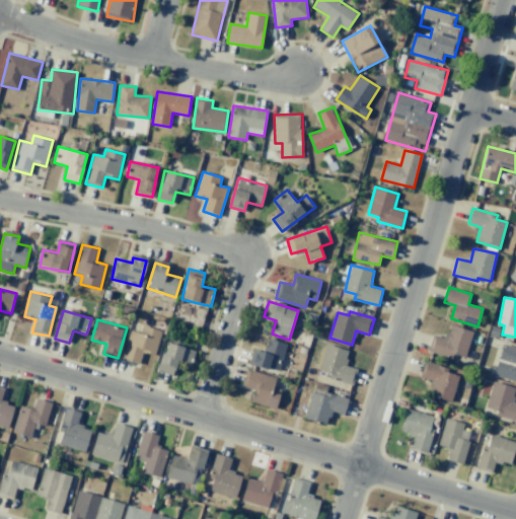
[(473,331),(450,324),(447,338),(434,335),(430,352),(453,358),(454,354),(466,358),(473,331)]
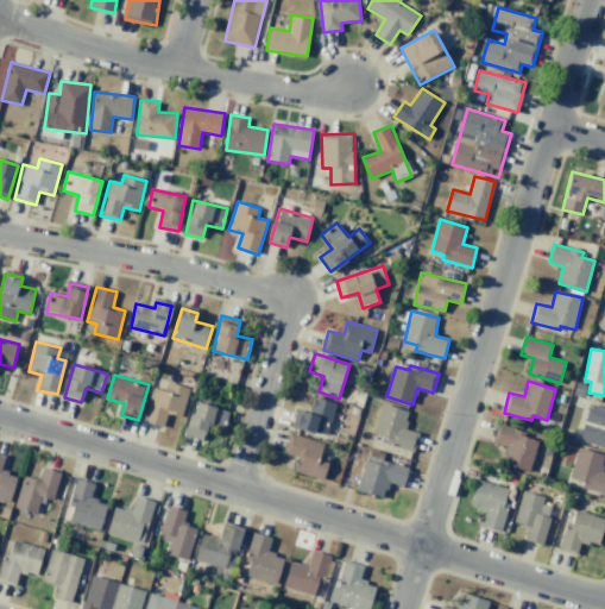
[(145,421),(164,426),(168,413),(183,416),(190,388),(168,382),(165,390),(155,388),(145,421)]
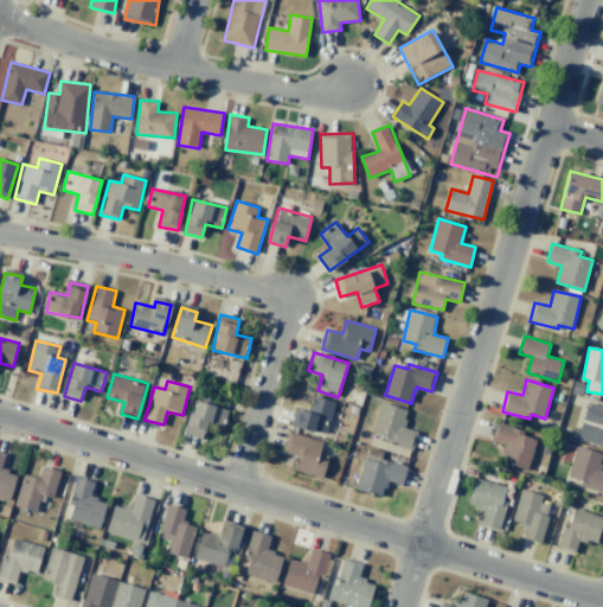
[(296,408),(293,427),(328,434),(335,401),(313,396),(309,411),(296,408)]
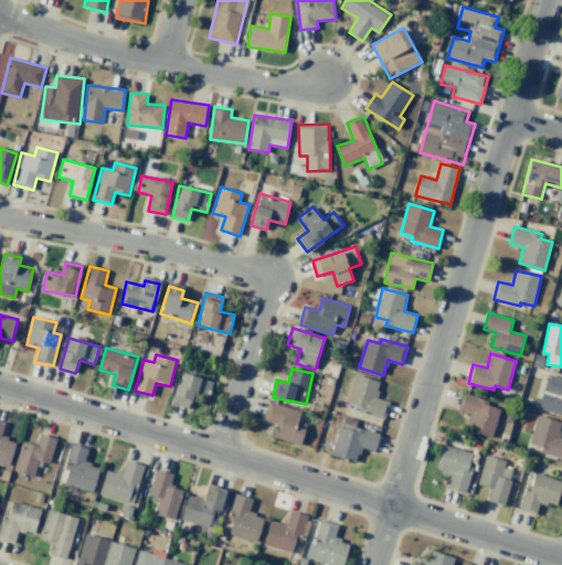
[(210,398),(214,381),(182,373),(175,404),(190,408),(193,395),(210,398)]
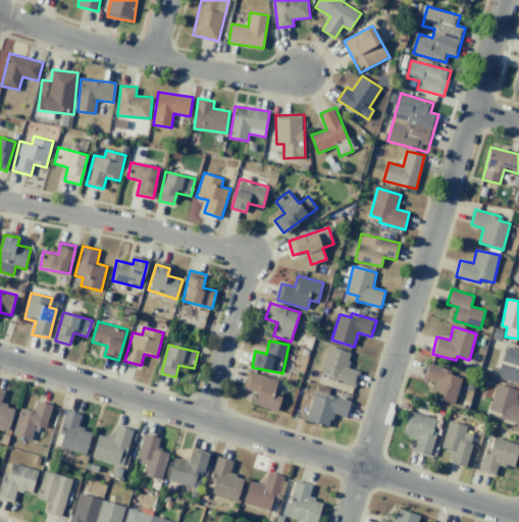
[(322,373),(332,375),(331,381),(357,386),(360,370),(349,368),(352,352),(328,347),(322,373)]
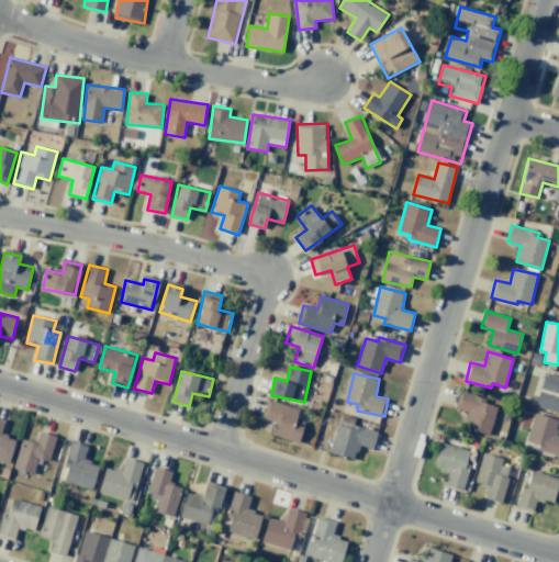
[(558,378),(545,374),(536,406),(558,413),(558,378)]
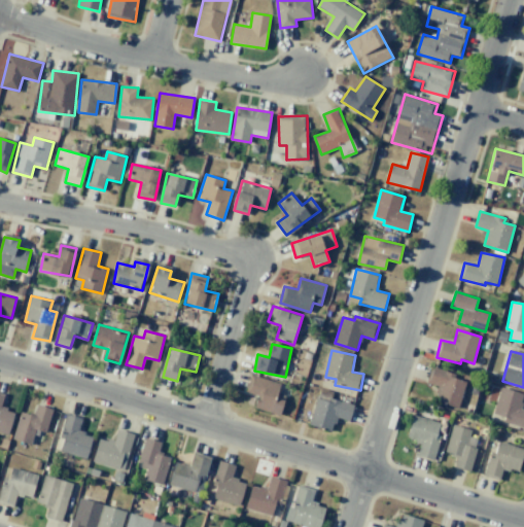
[(466,382),(456,379),(457,374),(432,367),(428,383),(440,386),(437,402),(460,409),(466,382)]
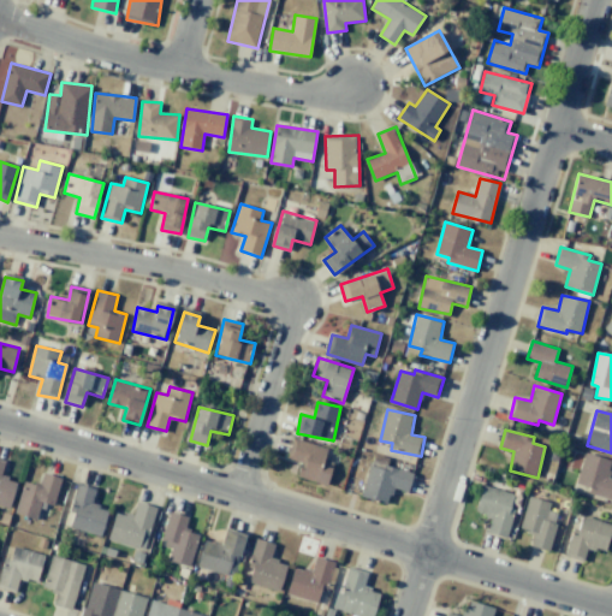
[(334,462),(326,460),(328,446),(293,438),(289,458),(302,462),(298,478),(330,485),(334,462)]
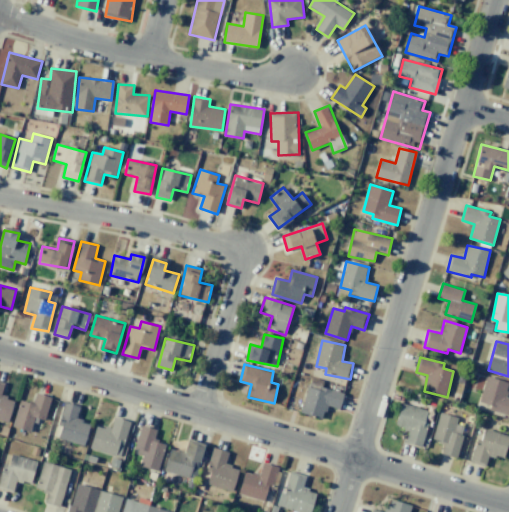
[(508,397),(507,397),(508,392),(508,381),(487,376),(480,402),(491,405),(490,410),(508,415),(508,397)]
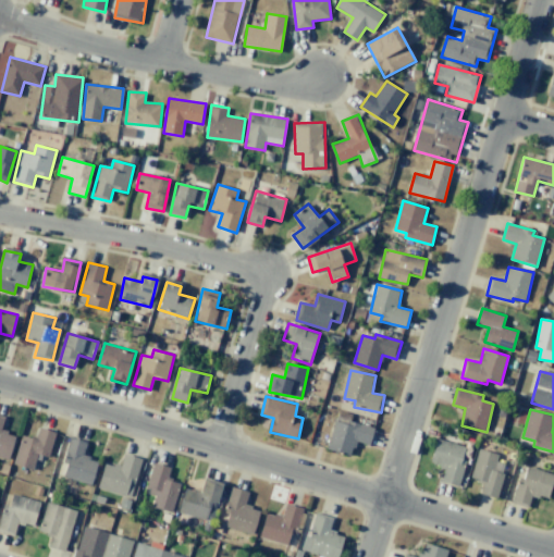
[(16,434),(2,431),(5,417),(0,415),(0,456),(10,459),(16,434)]
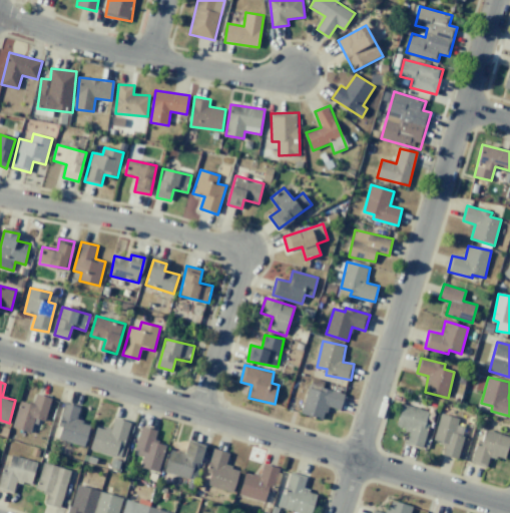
[(302,414),(325,420),(329,406),(341,409),(346,394),(311,384),(302,414)]
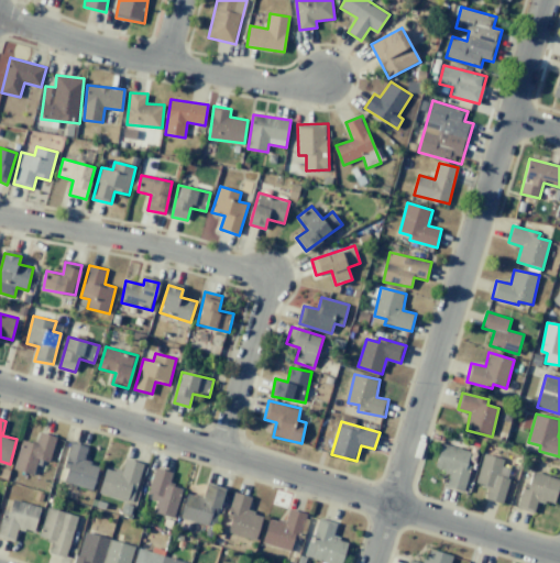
[(51,462),(57,437),(41,432),(37,443),(23,439),(15,470),(35,475),(40,459),(51,462)]
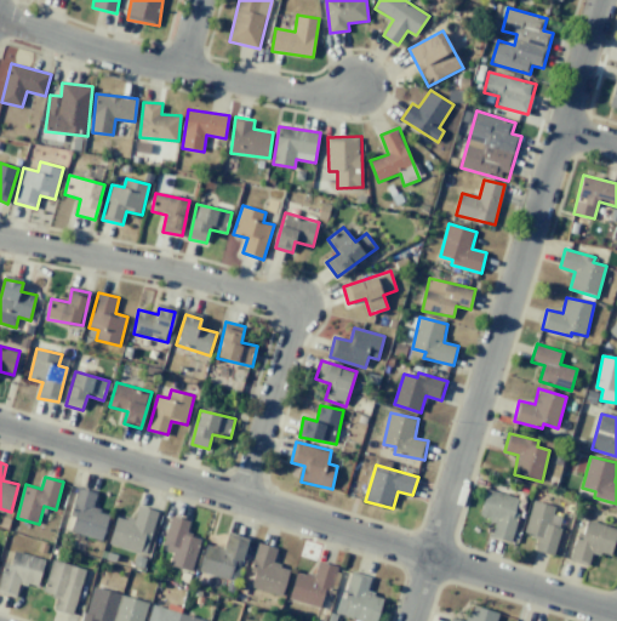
[(102,541),(110,513),(93,508),(98,493),(80,488),(73,516),(75,516),(72,531),(102,541)]
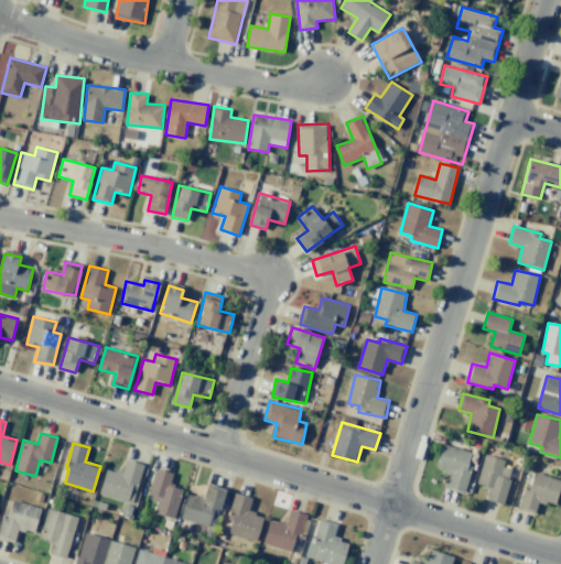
[(437,469),(452,474),(448,488),(465,492),(473,466),(468,465),(472,452),(444,444),(437,469)]
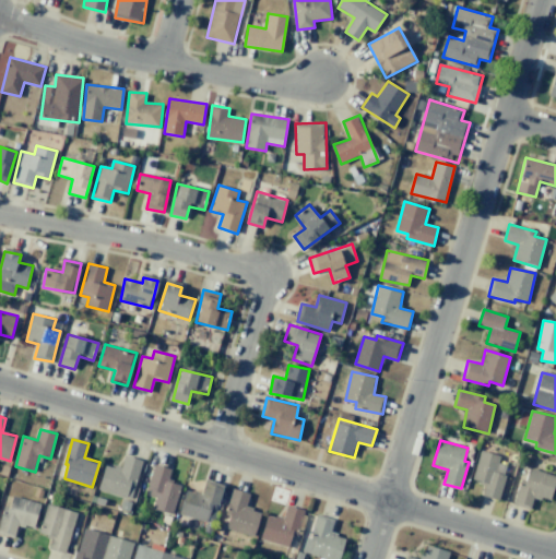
[(501,455),(482,450),(473,478),(486,482),(482,495),(499,499),(509,465),(499,463),(501,455)]
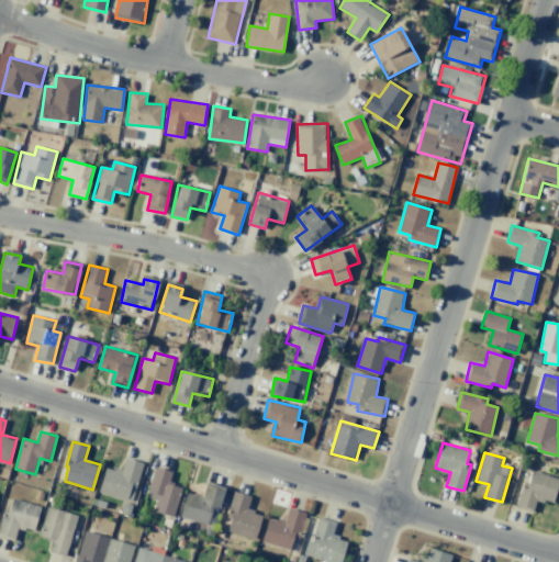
[(144,463),(126,458),(122,471),(108,467),(99,492),(132,502),(144,463)]
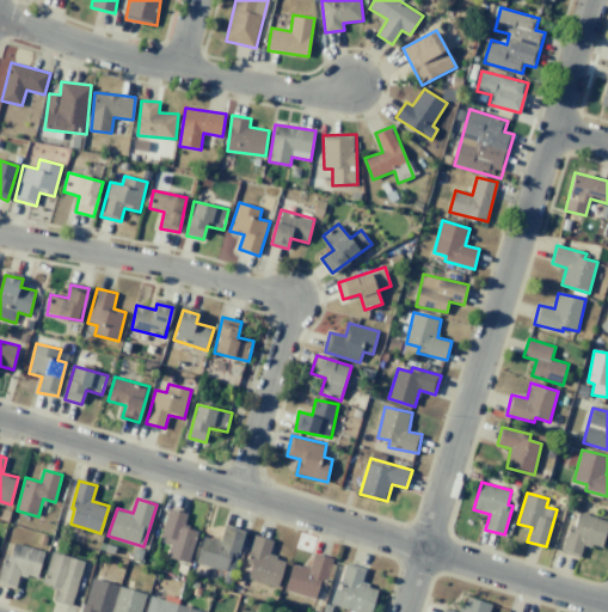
[(200,531),(185,526),(189,514),(171,508),(161,542),(171,545),(167,557),(190,563),(200,531)]
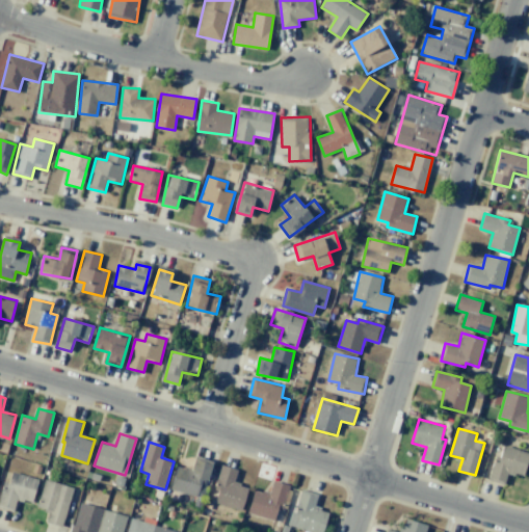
[(528,452),(503,445),(500,457),(496,455),(490,479),(505,483),(508,473),(524,477),(528,463),(528,452)]
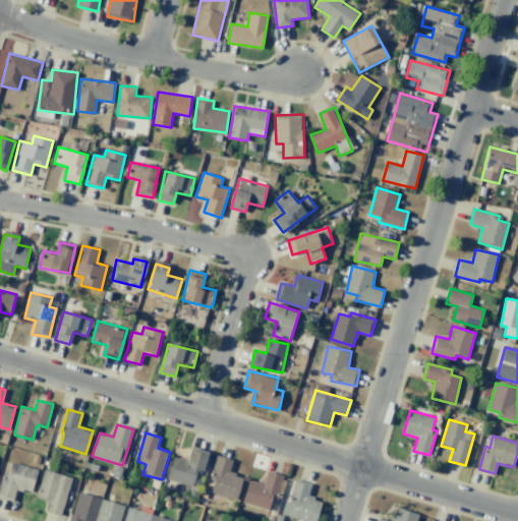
[(188,460),(175,456),(168,478),(198,488),(210,452),(192,447),(188,460)]
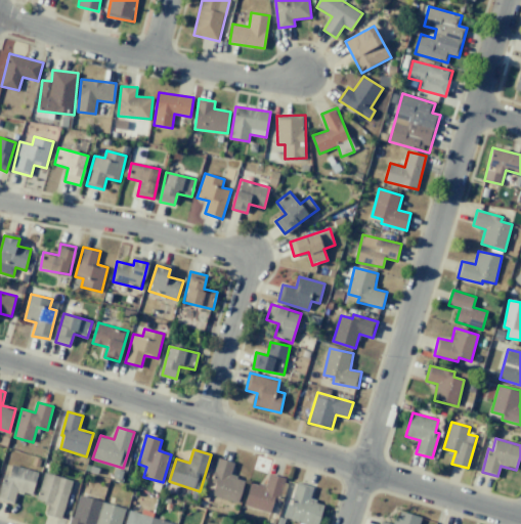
[(234,463),(219,457),(212,482),(216,483),(212,495),(240,503),(246,479),(231,475),(234,463)]
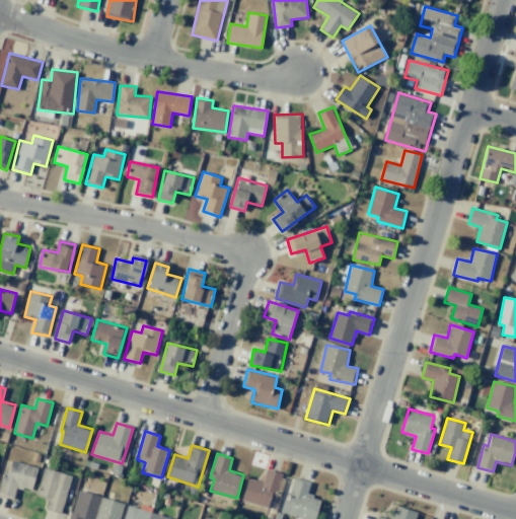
[(38,466),(12,460),(10,472),(3,470),(0,486),(0,495),(14,498),(17,487),(32,491),(38,466)]
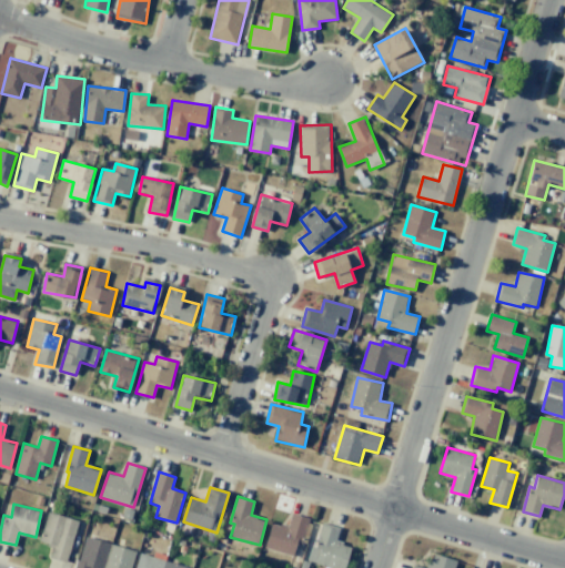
[(50,557),(68,563),(80,520),(50,511),(41,541),(53,546),(50,557)]
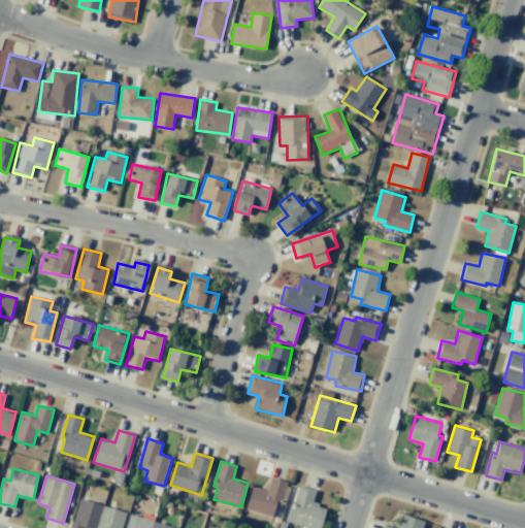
[(273,517),(276,505),(281,506),(288,482),(271,477),(268,489),(253,486),(247,509),(273,517)]
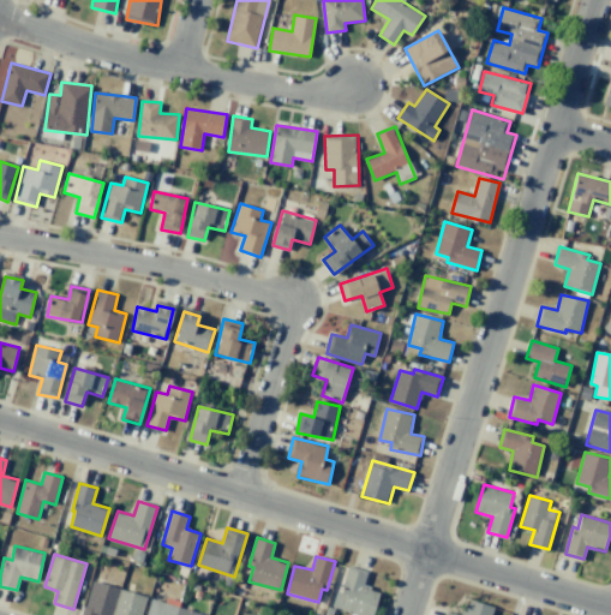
[(373,614),(381,591),(364,586),(369,571),(348,566),(336,609),(360,614),(373,614)]
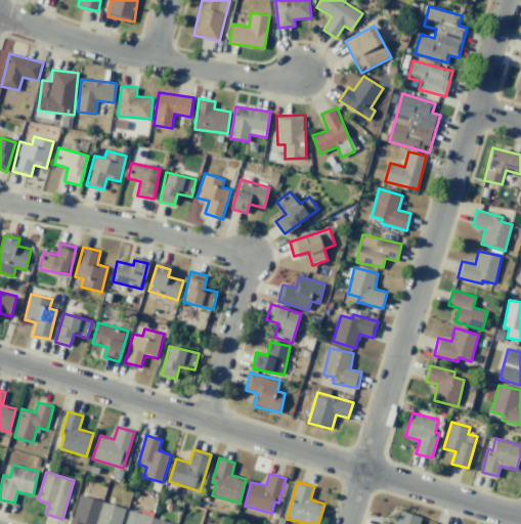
[(177,523),(178,523),(128,510),(128,509),(79,495),(71,523),(177,523)]
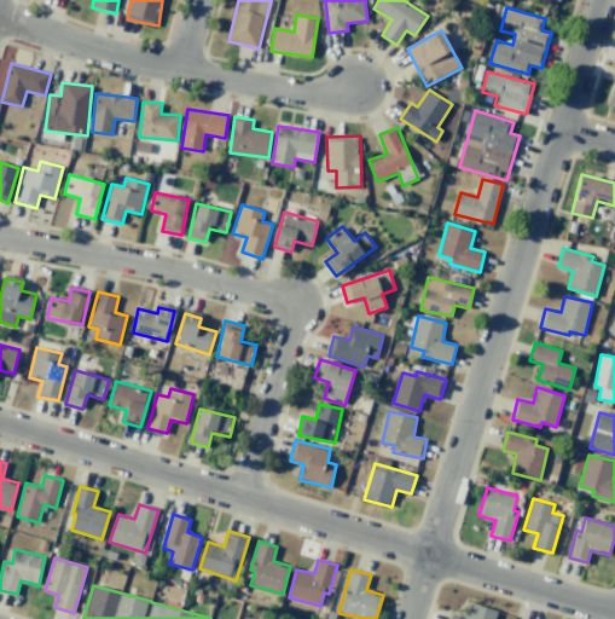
[(495,618),(498,611),(470,603),(466,618),(462,618),(451,617),(450,618),(495,618)]
